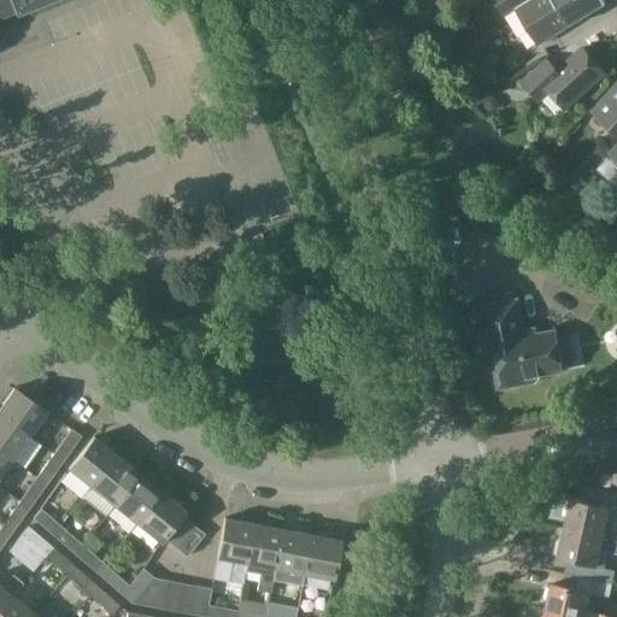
[(0,0),(0,18),(45,0),(0,0)]
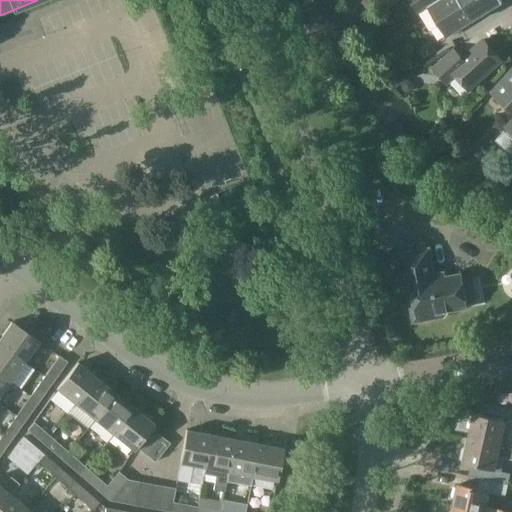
[(368,10),(378,1),(377,0),(365,0),(362,3),(368,10)]
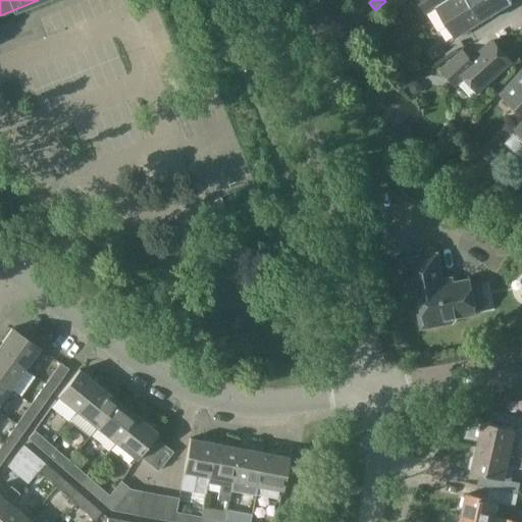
[(418,0),(426,12),(436,7),(457,38),(512,2),(510,0),(478,0),(472,5),(468,0),(418,0)]
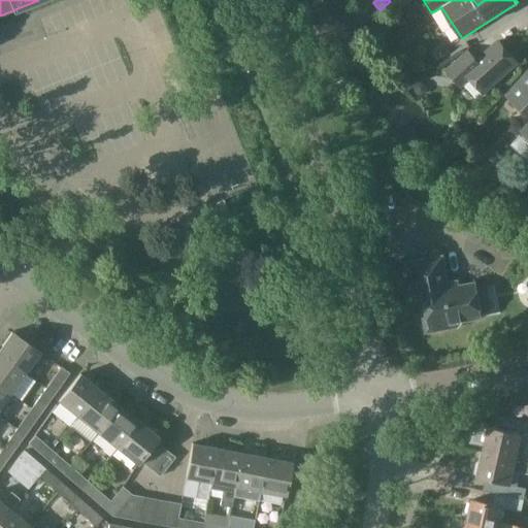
[(469,50),(447,69),(461,85),(470,76),(484,92),(518,62),(498,40),(476,59),(469,50)]
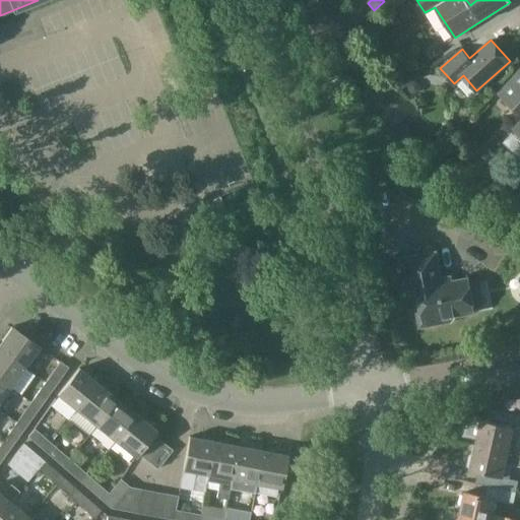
[(519,113),(519,120),(513,129),(519,135),(519,70),(499,93),(519,113)]
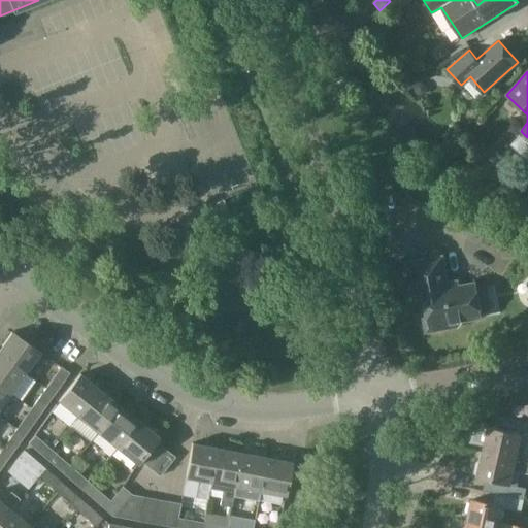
[(426,88),(424,85),(419,84),(416,87),(416,91),(419,94),(423,95),(426,92),(426,88)]
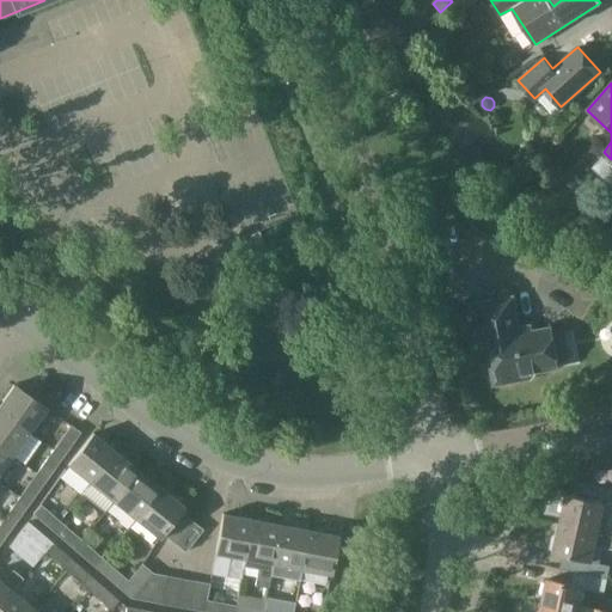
[(269,259),(259,232),(248,237),(258,264),(269,259)]
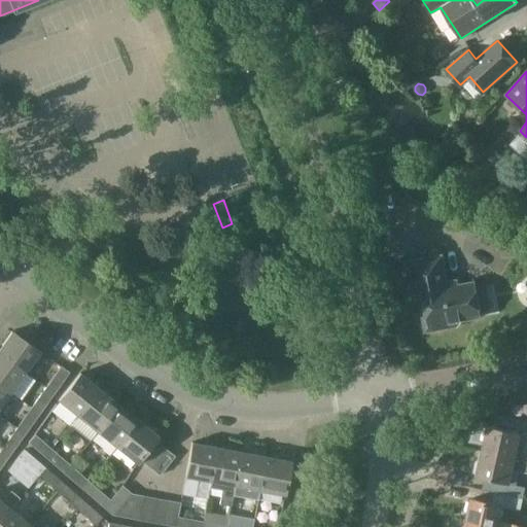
[(445,323),(479,317),(472,282),(446,286),(442,258),(437,255),(412,259),(409,264),(414,292),(422,291),(425,310),(421,316),(422,326),(429,331),(440,329),(445,323)]
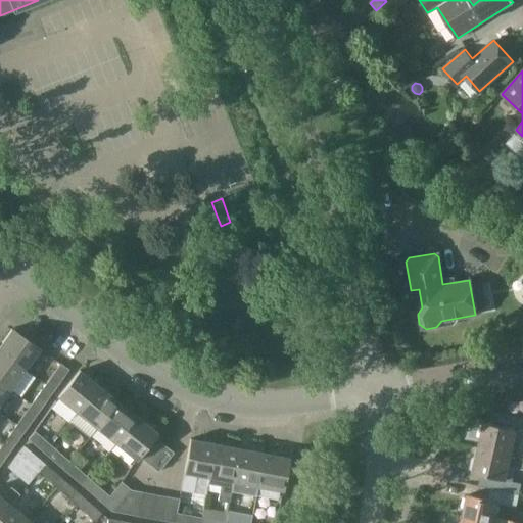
[(12,329),(0,345),(0,351),(26,370),(40,348),(12,329)]
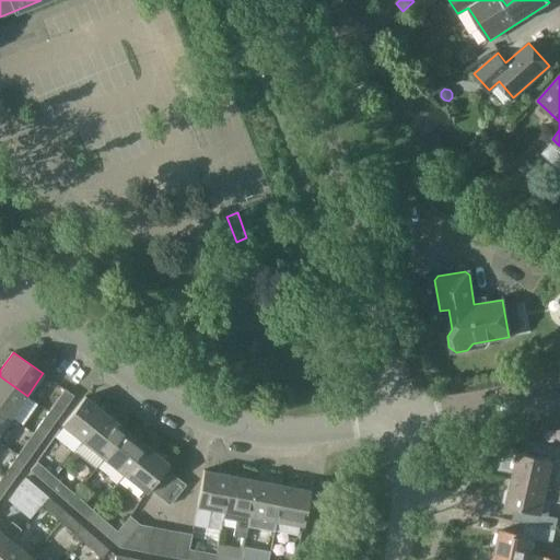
[(0,376),(0,408),(12,417),(27,396),(0,376)]
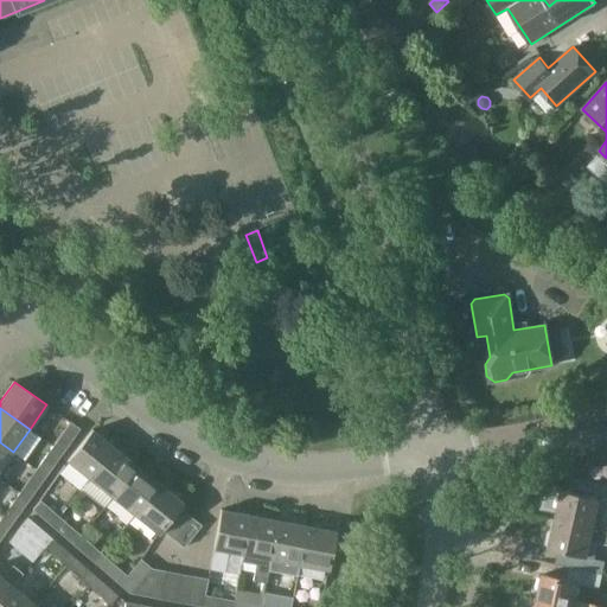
[(70,422),(53,446),(63,452),(81,429),(70,422)]
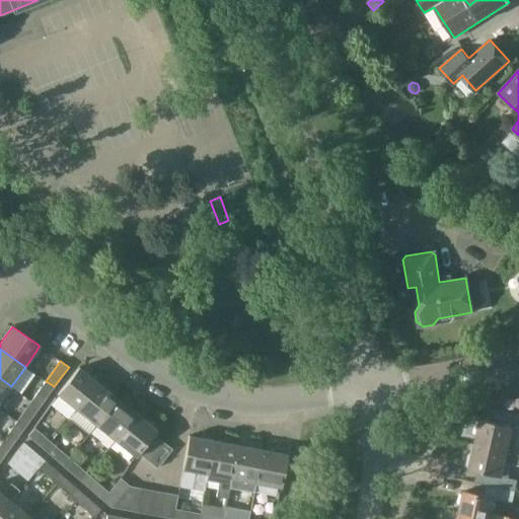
[(58,394),(78,411),(99,384),(79,368),(58,394)]
